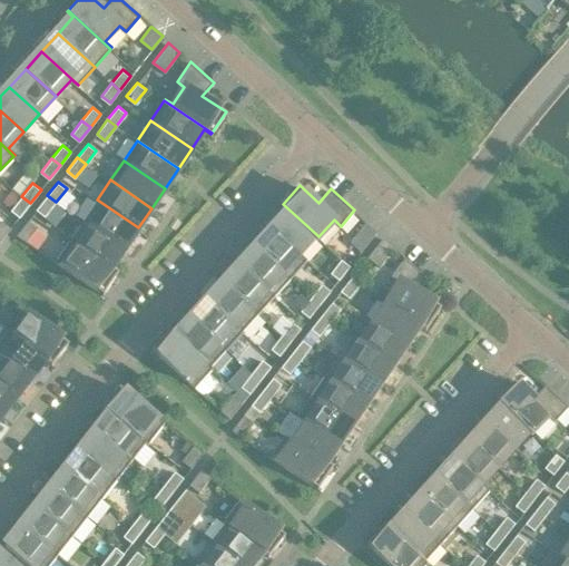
[(19,216),(30,203),(21,196),(12,188),(3,199),(12,207),(11,210),(19,216)]
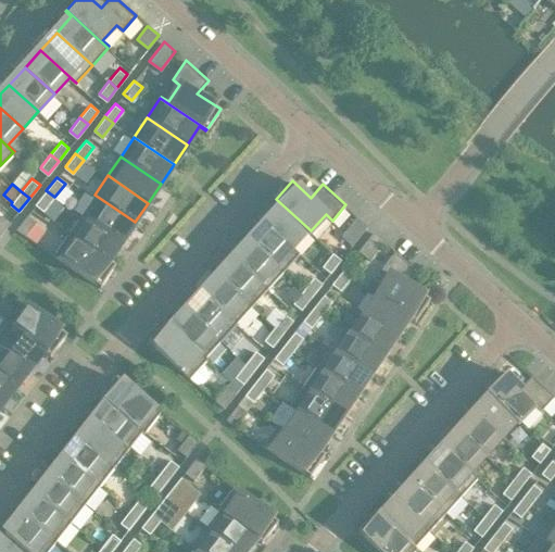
[(43,210),(54,197),(46,190),(36,203),(43,210)]
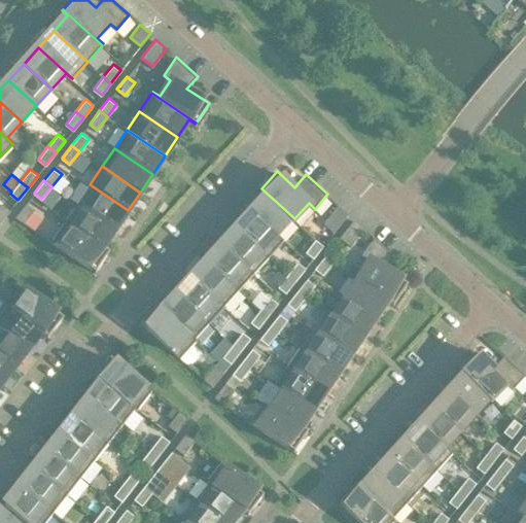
[(77,203),(115,229),(128,210),(90,184),(77,203)]
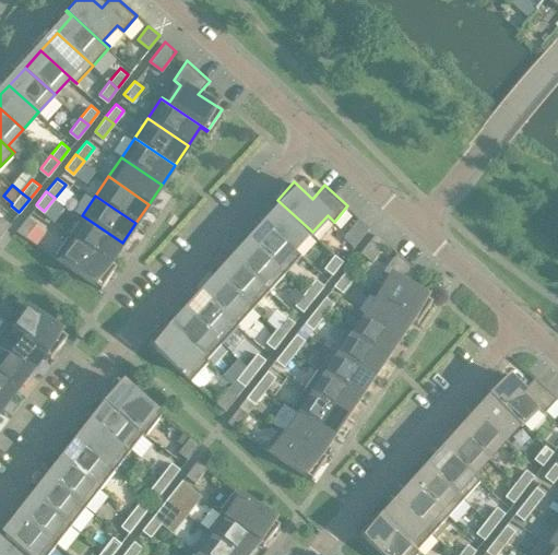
[(266,223),(301,254),(295,247),(309,232),(311,233),(312,232),(277,200),(275,201),(282,207),(266,223)]
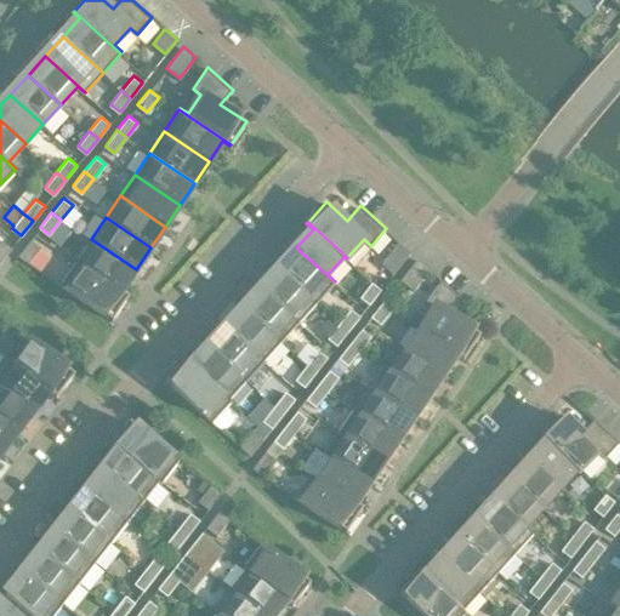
[(1,239),(0,240),(0,261),(12,246),(1,239)]
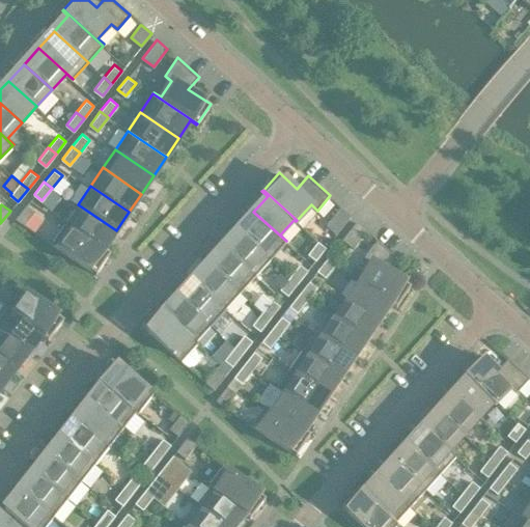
[(16,218),(25,225),(35,211),(27,204),(16,218)]
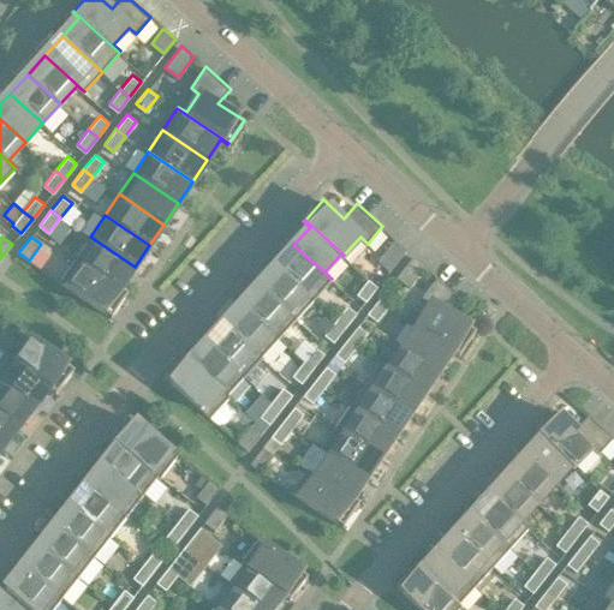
[(75,258),(127,293),(127,292),(120,287),(135,267),(90,237),(75,258)]
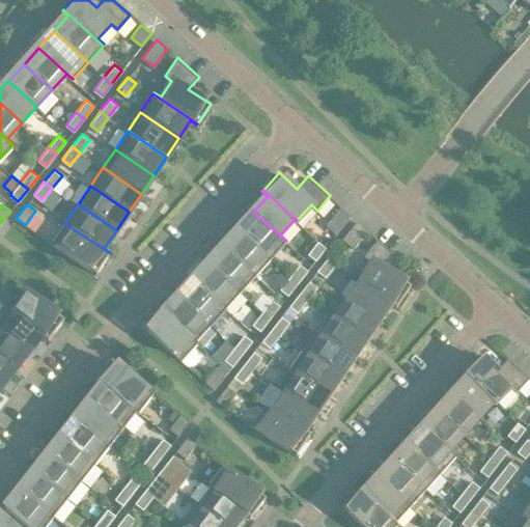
[(337,232),(351,215),(340,205),(327,224),(337,232)]
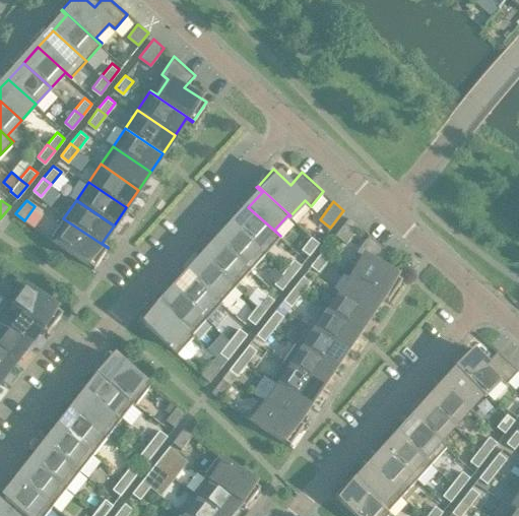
[(234,223),(265,252),(280,236),(248,207),(234,223)]
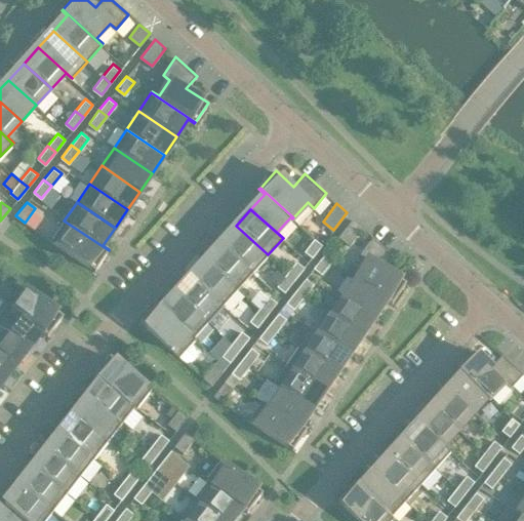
[(363,227),(353,217),(338,236),(350,244),(363,227)]
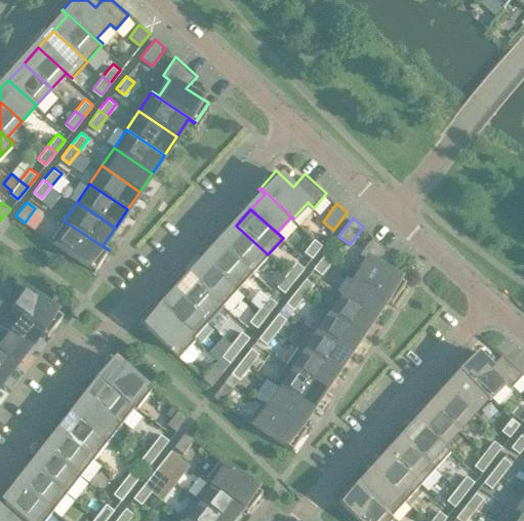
[(95,270),(109,250),(64,221),(51,240),(95,270)]
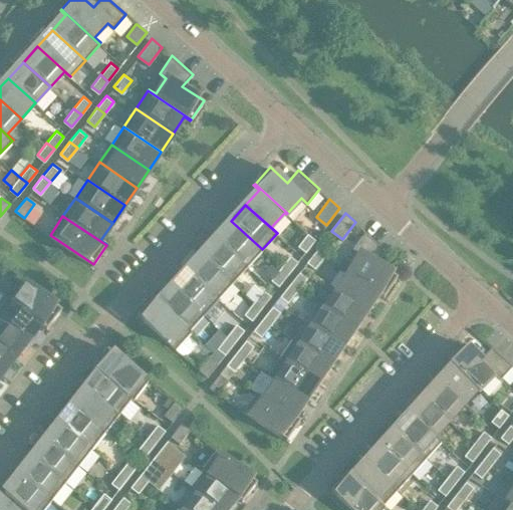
[(216,237),(248,265),(262,249),(231,221),(216,237)]
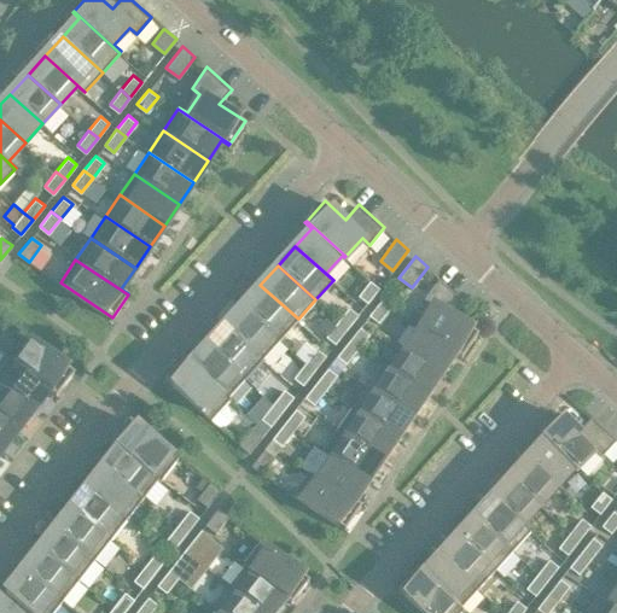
[(419,325),(463,355),(478,332),(452,314),(464,301),(440,278),(425,299),(432,304),(419,325)]
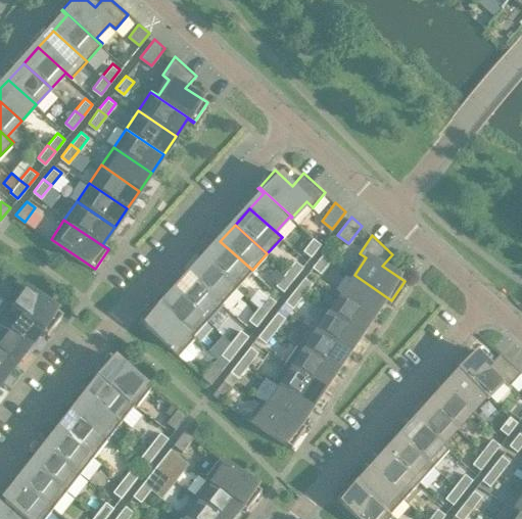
[(312,254),(322,242),(314,236),(303,248),(312,254)]
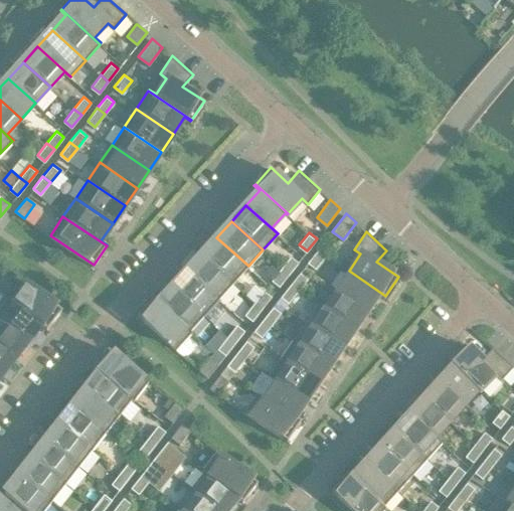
[(202,253),(233,282),(248,266),(216,237),(202,253)]
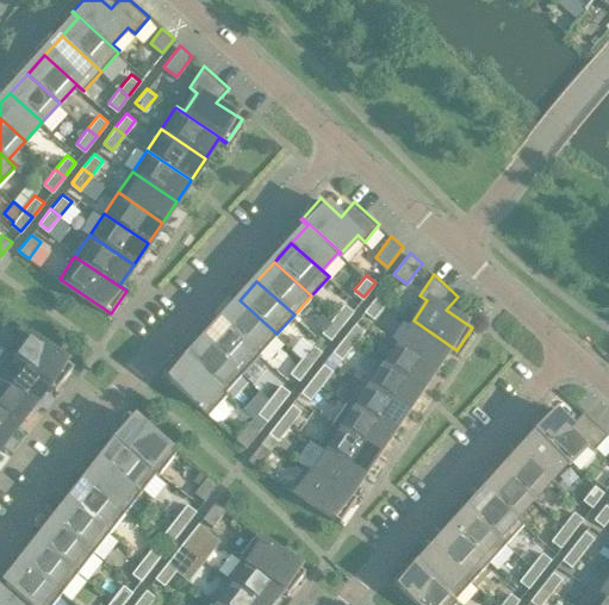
[(386,303),(377,295),(365,311),(374,317),(386,303)]
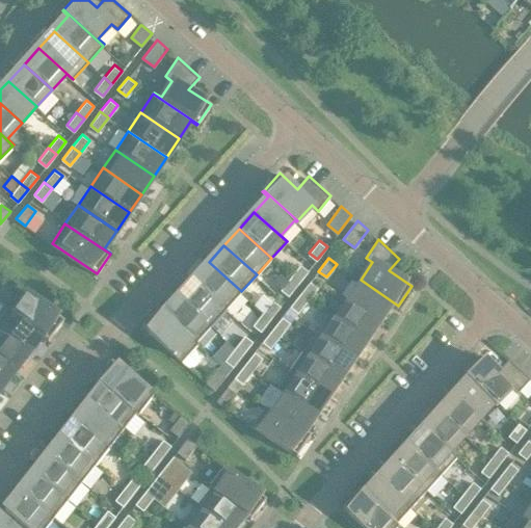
[(193,279),(227,308),(241,291),(209,262),(193,279)]
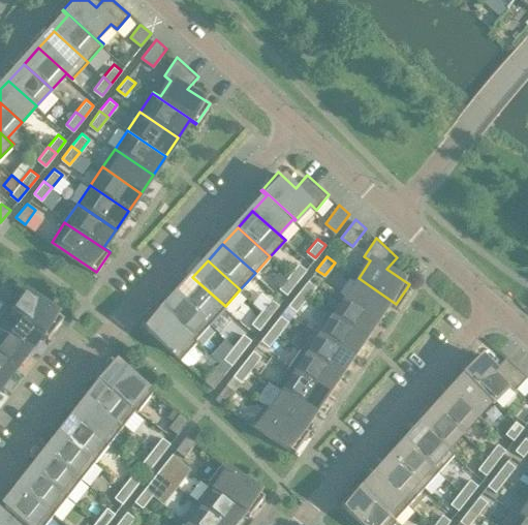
[(290,275),(298,280),(307,268),(300,261),(289,274),(290,275)]
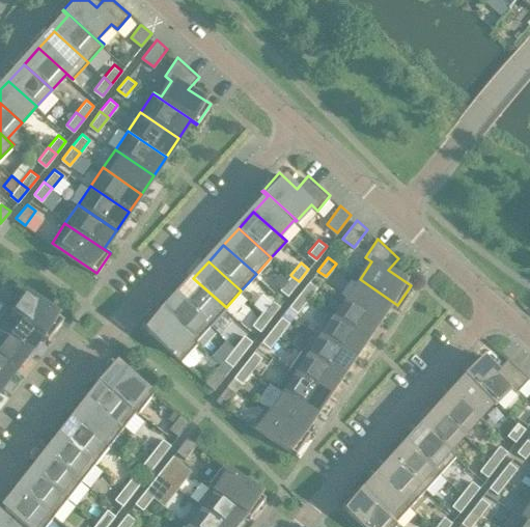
[(291,276),(290,275),(280,287),(288,294),(299,281),(291,276)]
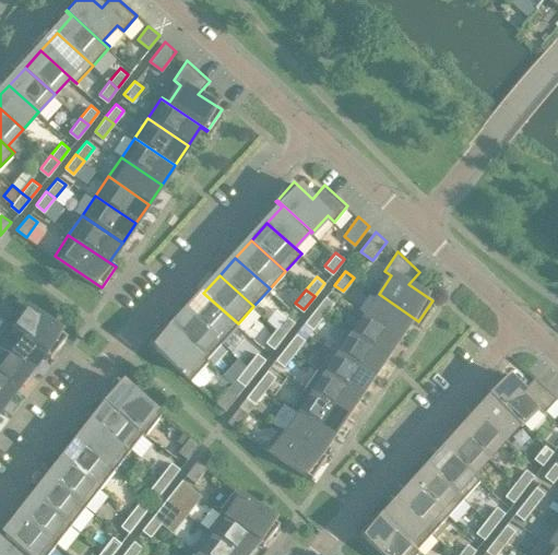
[(188,310),(222,341),(238,323),(203,293),(188,310)]
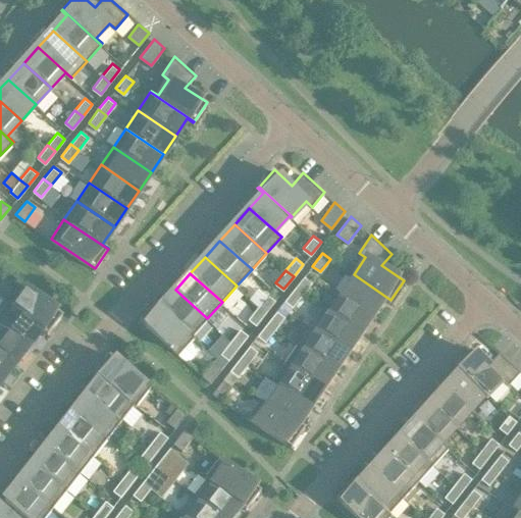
[(354,274),(342,293),(372,313),(383,297),(389,301),(391,300),(354,274)]
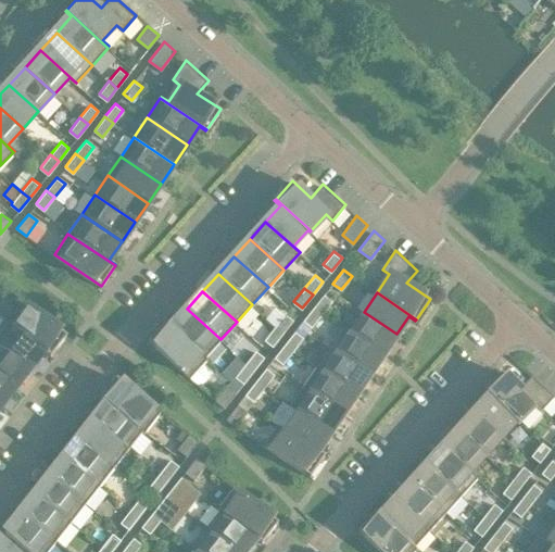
[(314,306),(323,313),(332,300),(325,293),(314,306)]
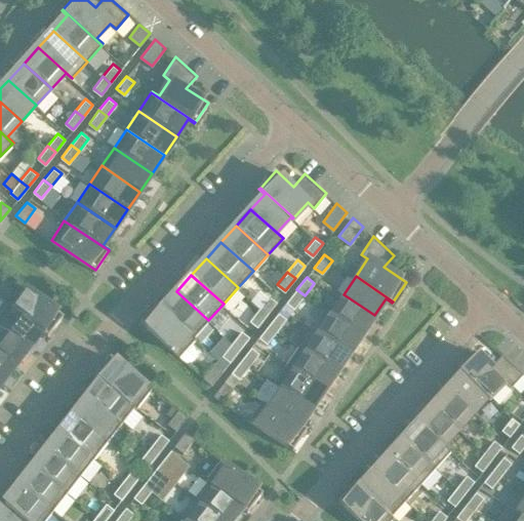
[(9,302),(8,302),(48,333),(63,315),(28,287),(13,305),(9,302)]
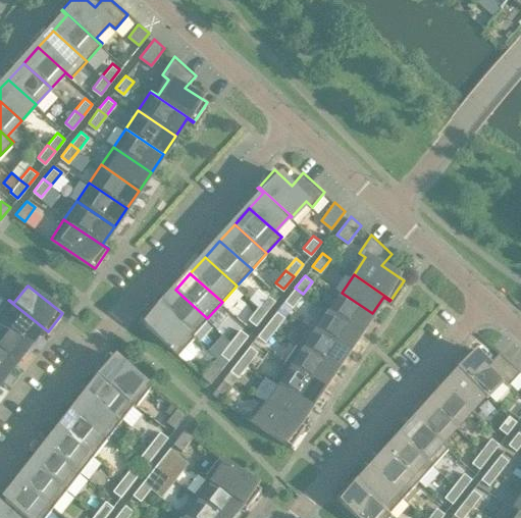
[(303,294),(295,288),(285,300),(293,306),(303,294)]
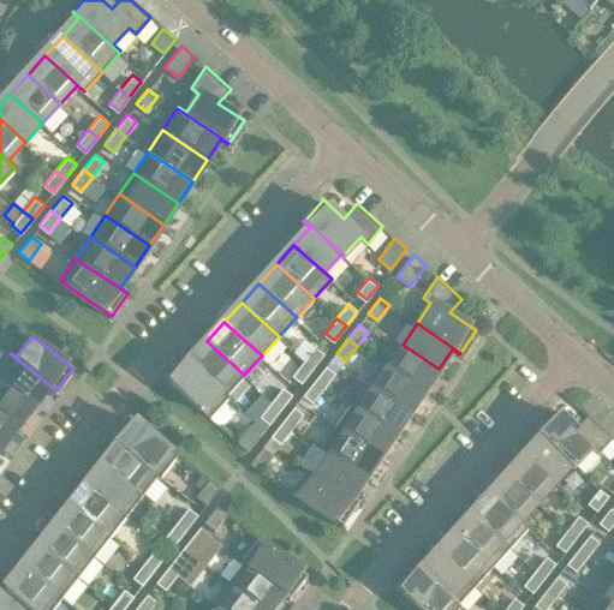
[(183,354),(228,396),(230,395),(228,393),(244,375),(207,341),(190,359),(184,353),(183,354)]
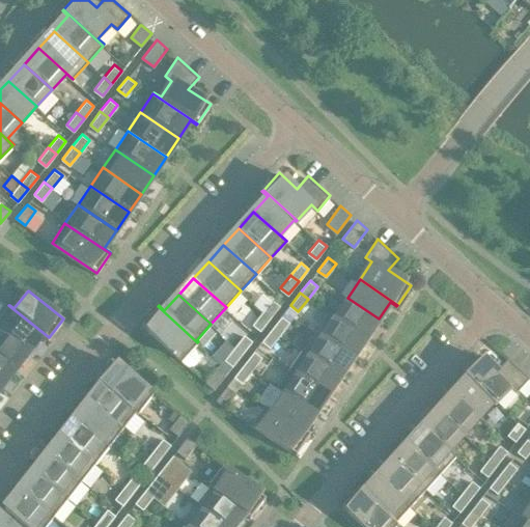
[(262,310),(271,316),(281,304),(273,298),(262,310)]
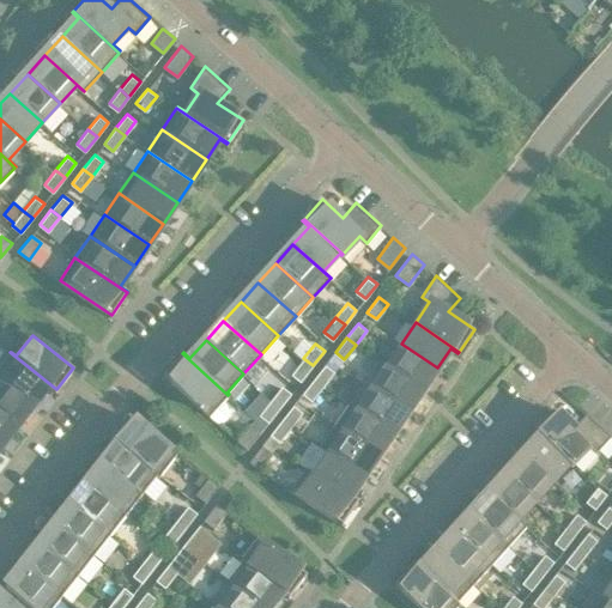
[(423,389),(437,368),(401,344),(387,364),(379,359),(423,389)]
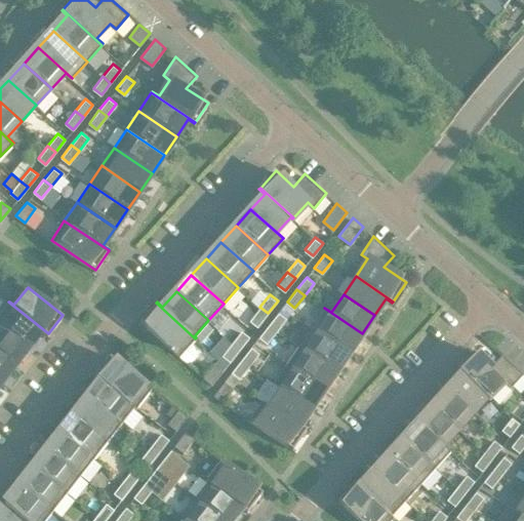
[(0,312),(0,323),(29,347),(42,330),(48,334),(48,333),(8,302),(0,312)]
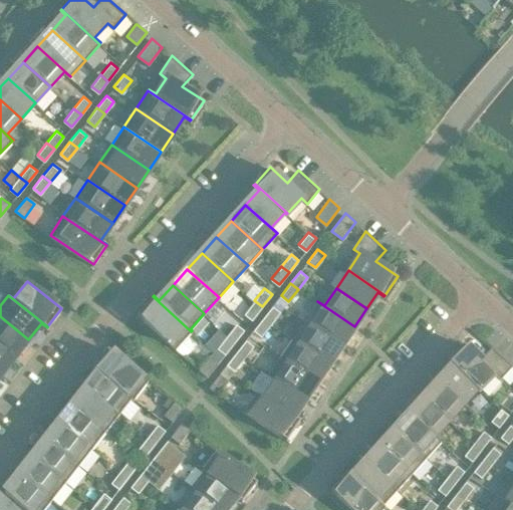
[(176,347),(191,331),(153,296),(138,313),(176,347)]
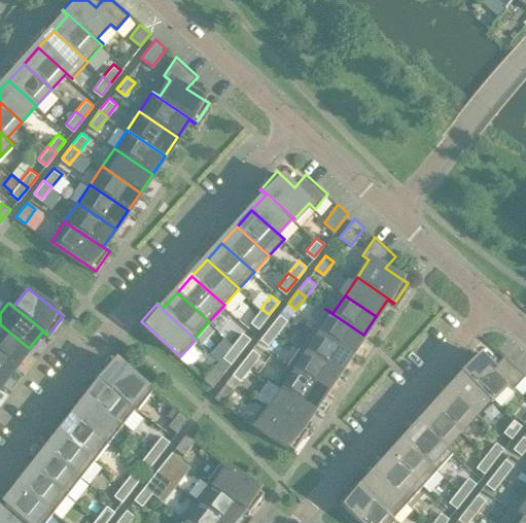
[(269,314),(260,308),(251,320),(258,326),(269,314)]
